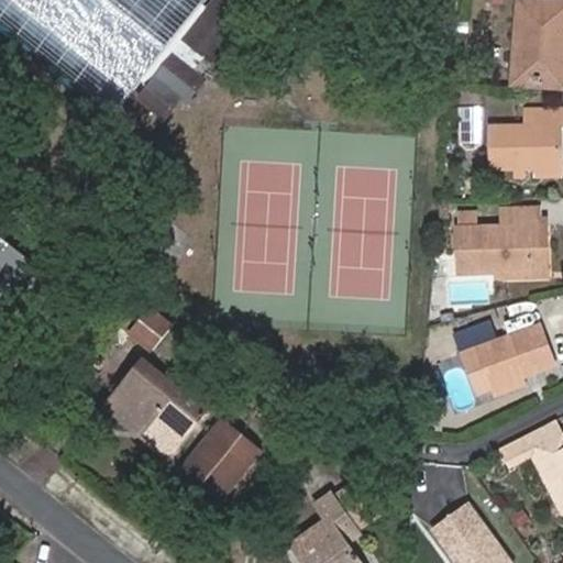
[(0,0),(0,26),(114,120),(145,80),(152,87),(143,98),(169,117),(185,97),(192,102),(210,79),(198,69),(209,55),(216,61),(249,19),(249,18),(249,17),(228,0),(220,0),(218,4),(217,6),(214,6),(213,4),(209,1),(209,0),(0,0)]
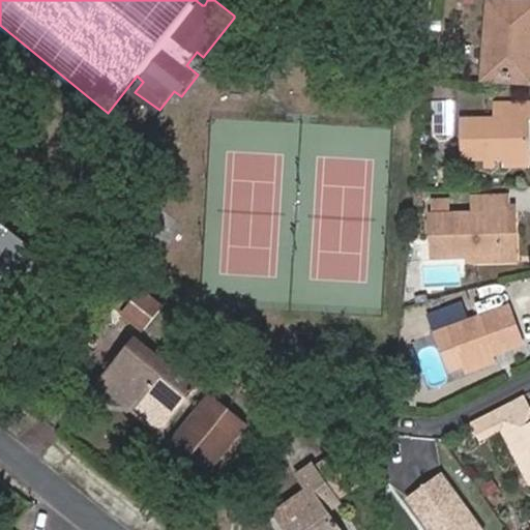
[(497,19),(493,72),(529,75),(529,1),(510,0),(492,0),(491,18),(497,19)]
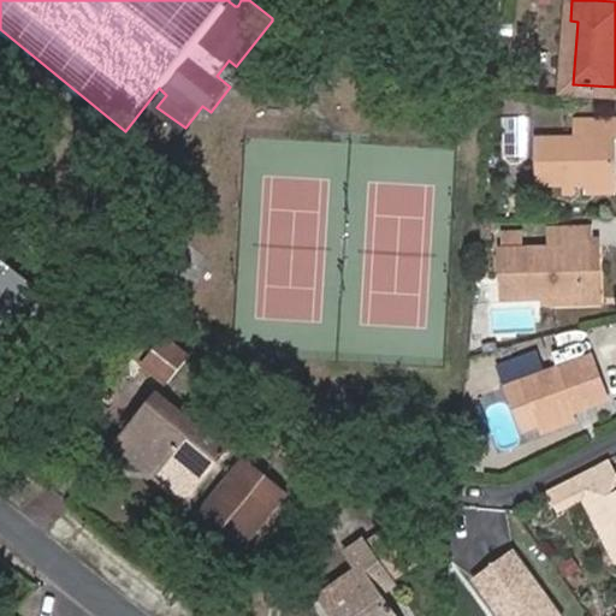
[(580,179),(615,178),(615,113),(586,116),(587,135),(542,135),(543,181),(566,181),(566,190),(580,190),(580,179)]
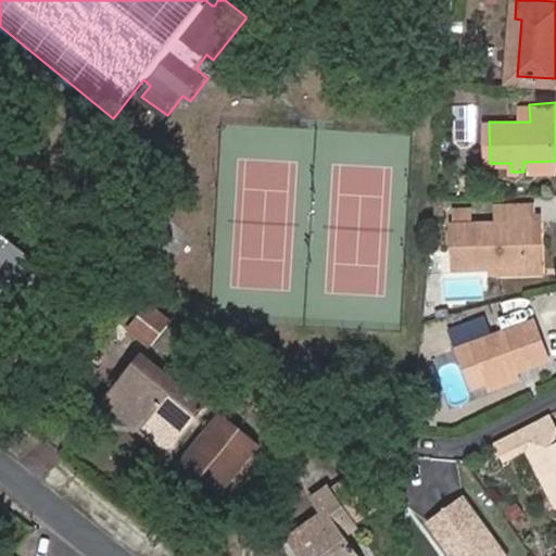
[(555,171),(555,161),(523,162),(523,172),(555,171)]
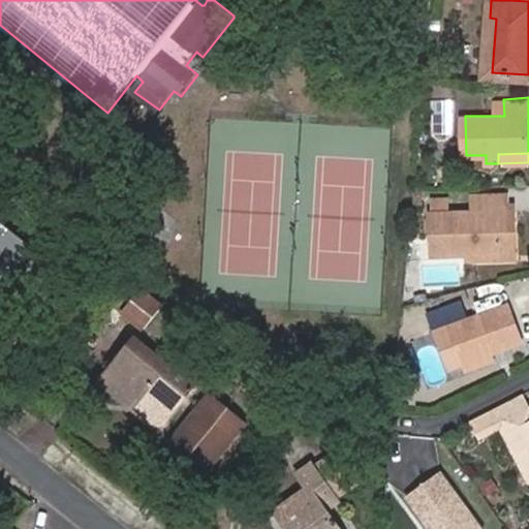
[(450,251),(505,250),(503,212),(508,211),(507,192),(474,194),(475,212),(449,213),(450,251)]
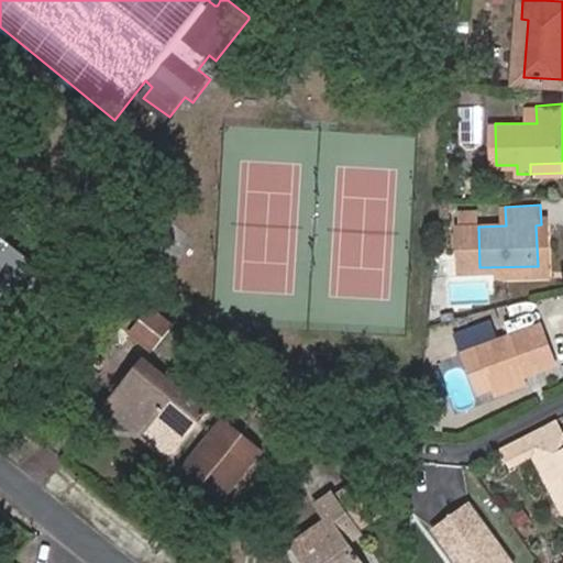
[(476,207),(477,222),(499,220),(498,206),(476,207)]
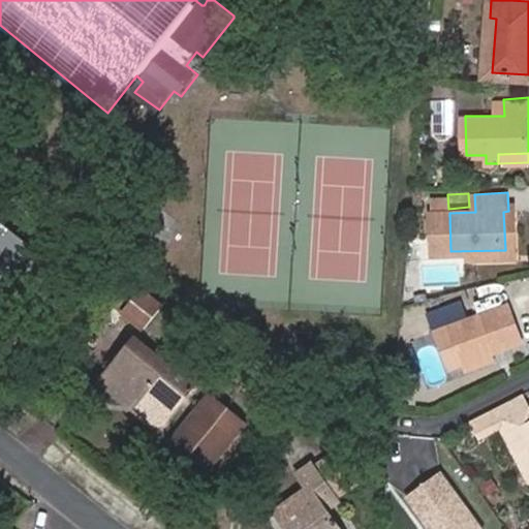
[(503,212),(505,250),(518,249),(516,211),(508,211),(503,212)]
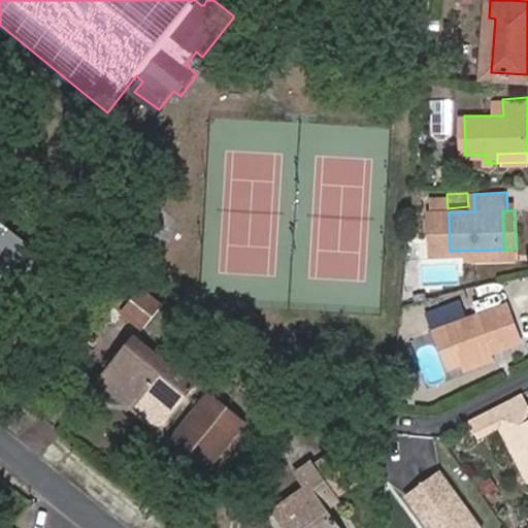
[(0,279),(7,287),(14,292),(27,276),(37,284),(52,264),(0,222),(0,279)]
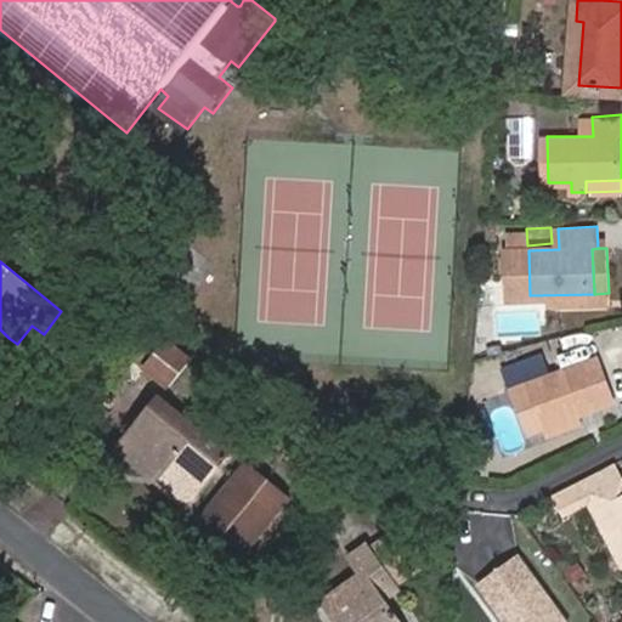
[(159,388),(186,360),(168,341),(141,369),(159,388)]
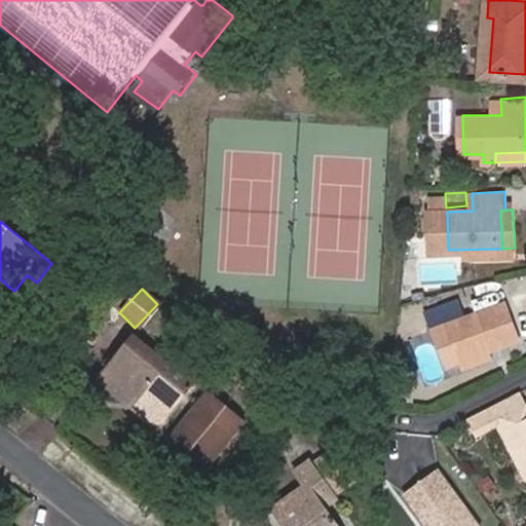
[(463,361),(492,349),(523,338),(508,301),(462,318),(457,304),(426,315),(433,331),(436,330),(450,325),(463,361)]
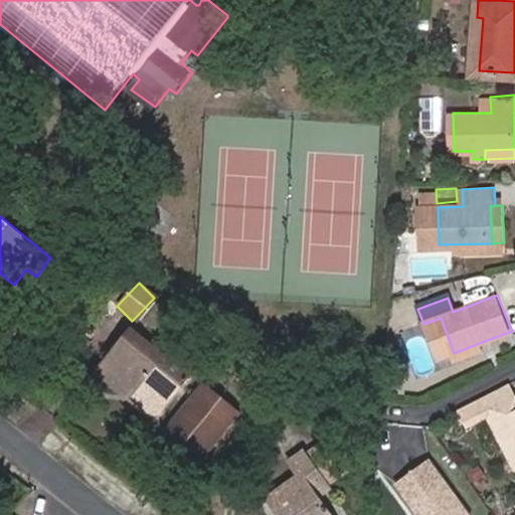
[(441,318),(426,323),(440,358),(454,353),(441,318)]
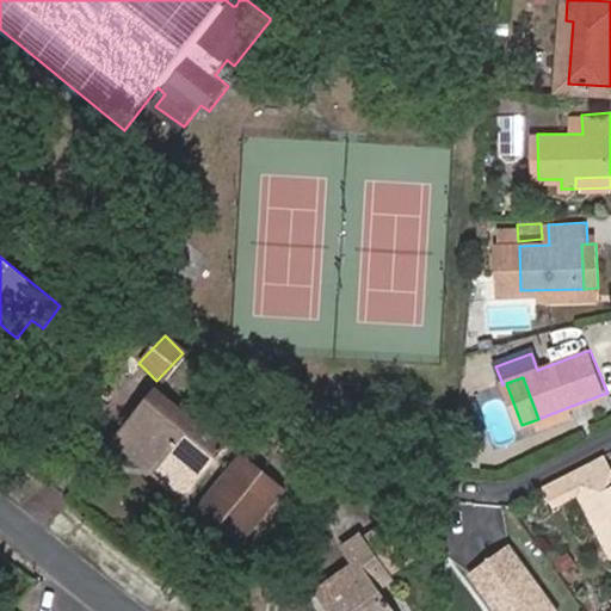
[(185,497),(227,444),(201,424),(197,427),(156,395),(118,442),(185,497)]
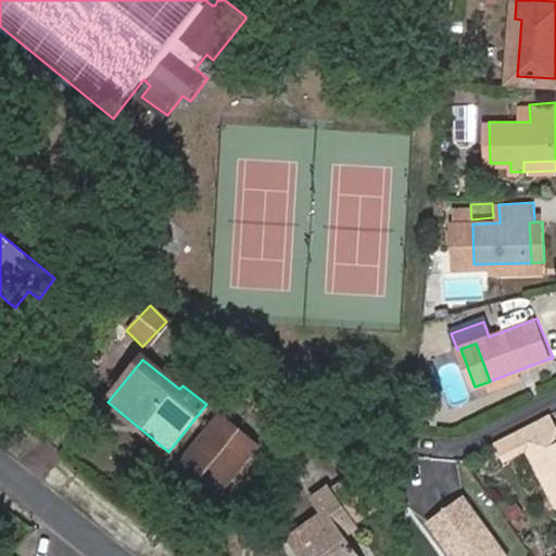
[(523,378),(520,369),(490,381),(493,390),(523,378)]
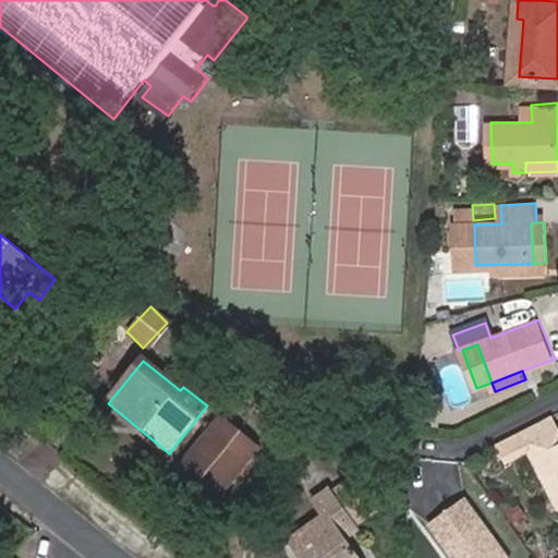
[(211,412),(170,468),(216,501),(257,446),(211,412)]
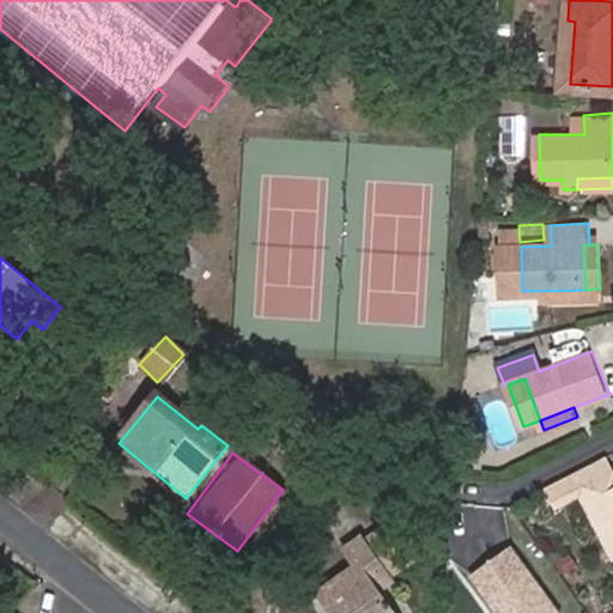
[(612,461),(610,454),(580,468),(547,484),(559,507),(584,493),(612,548),(612,461)]
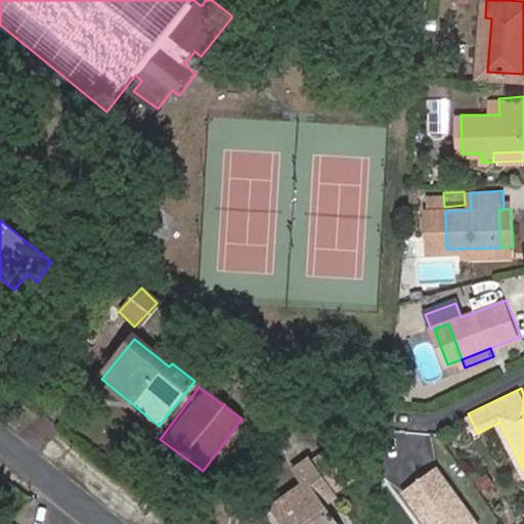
[(332,523),(320,507),(333,497),(308,463),(296,471),(306,486),(275,508),(286,523),(332,523)]
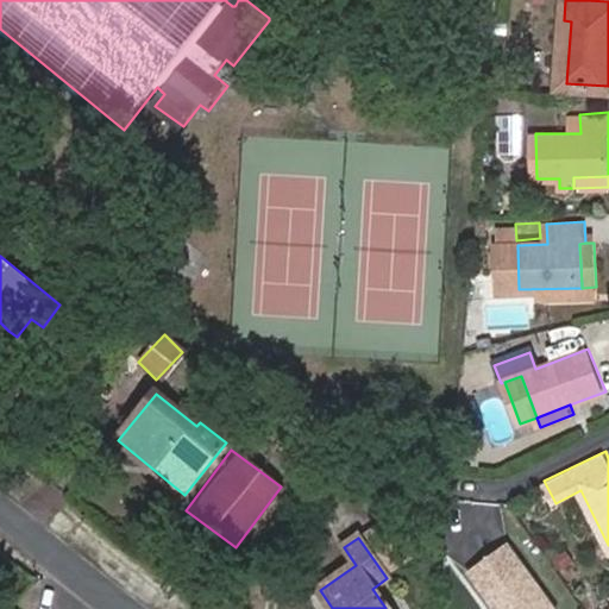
[(497,608),(557,608),(558,608),(506,539),(466,567),(497,608)]
